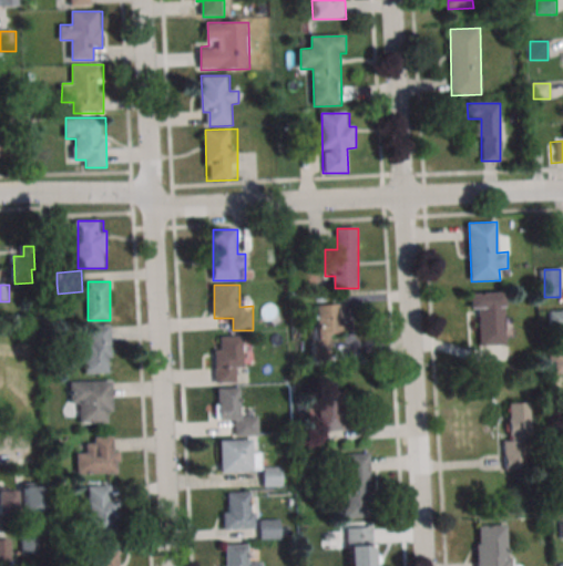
[(505,292),(471,292),(471,310),(480,310),(480,346),(505,346),(505,292)]
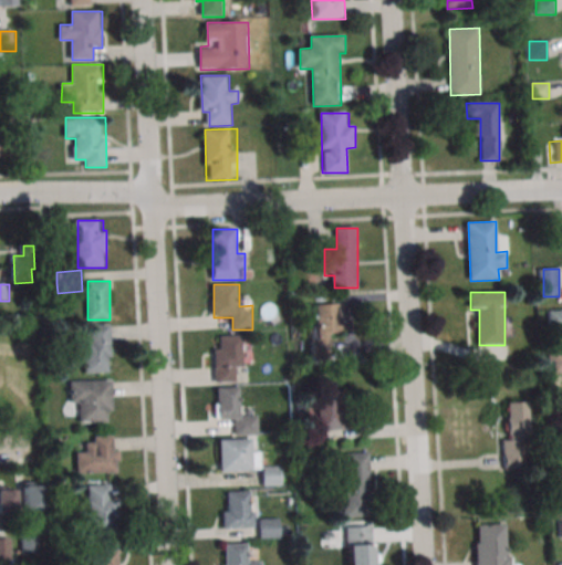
[(315,357),(334,357),(333,333),(343,333),(343,304),(314,304),(315,357)]
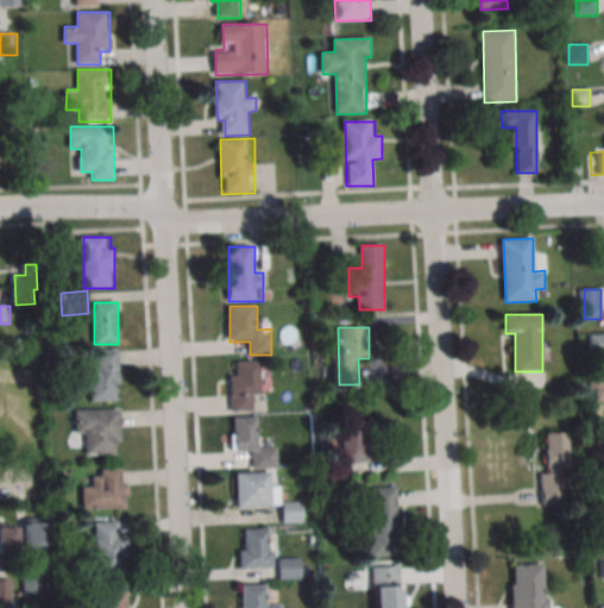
[(603,333),(592,334),(593,355),(603,355),(603,333)]
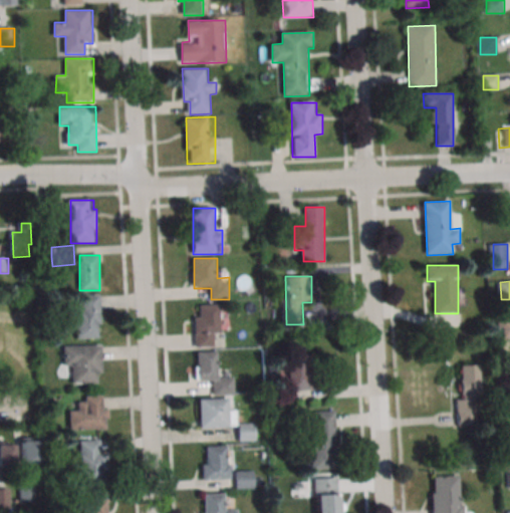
[(82,308),(75,308),(75,339),(101,338),(101,295),(82,295),(82,308)]
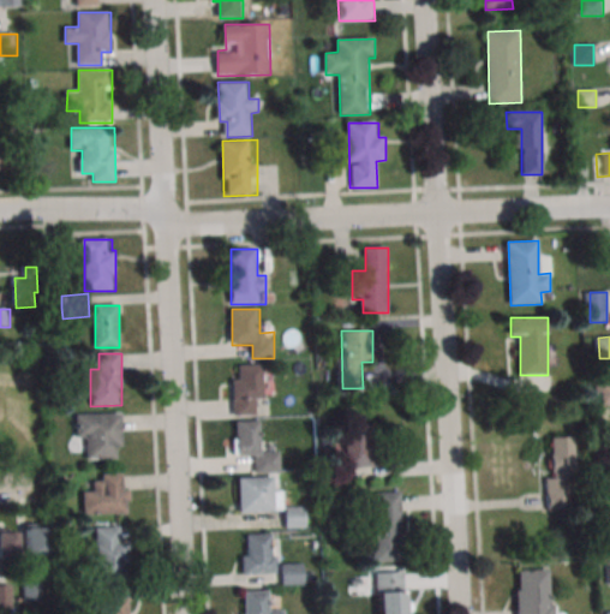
[(264,400),(264,365),(233,365),(233,415),(257,415),(257,400),(264,400)]
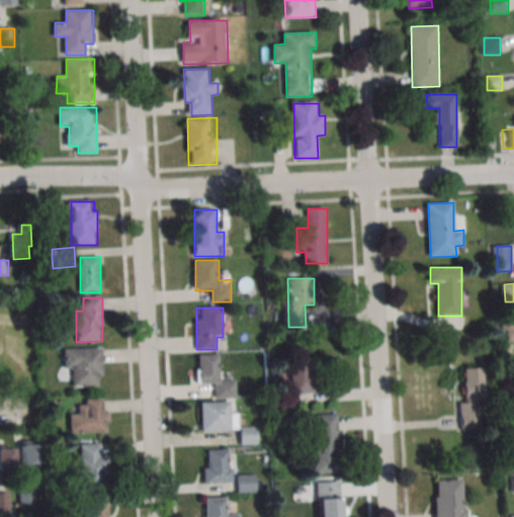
[(505,339),(513,339),(513,323),(505,323),(505,339)]
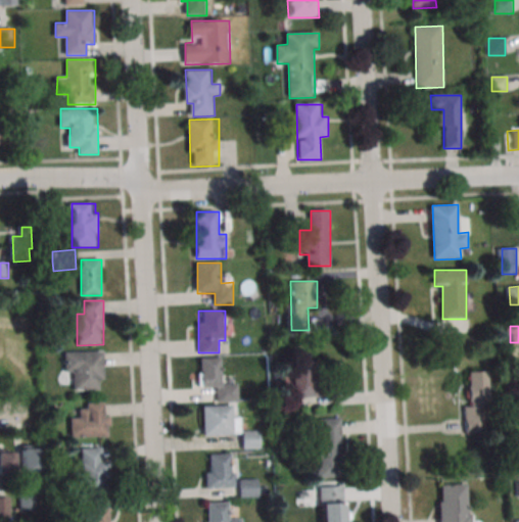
[(104,351),(66,352),(66,373),(76,373),(77,390),(105,390),(104,351)]
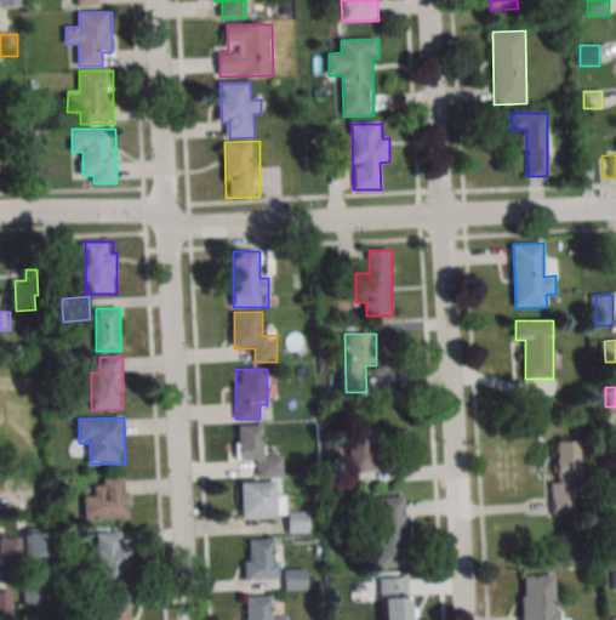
[(285,478),(285,454),(266,454),(264,425),(238,425),(239,461),(258,461),(258,478),(285,478)]
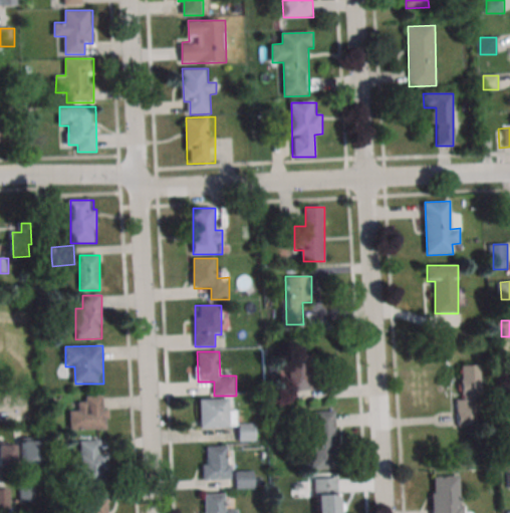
[(310,355),(290,355),(290,391),(310,391),(310,355)]
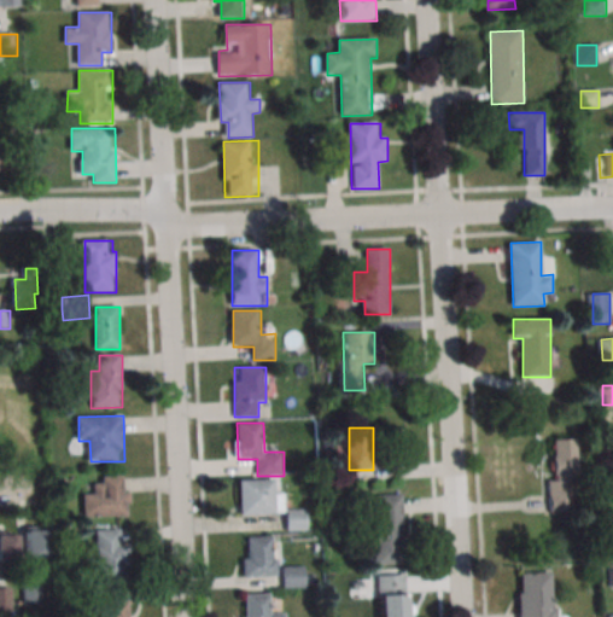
[(612,432),(600,434),(601,452),(612,450),(612,432)]
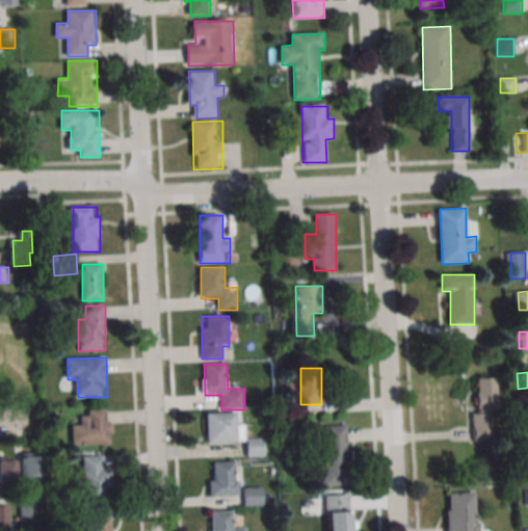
[(477,442),(500,442),(499,377),(476,378),(477,442)]
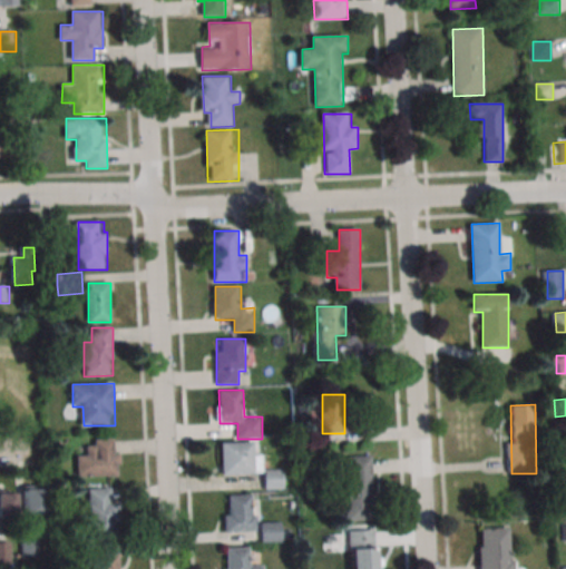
[(119,439),(88,440),(88,453),(78,454),(79,478),(120,477),(119,439)]
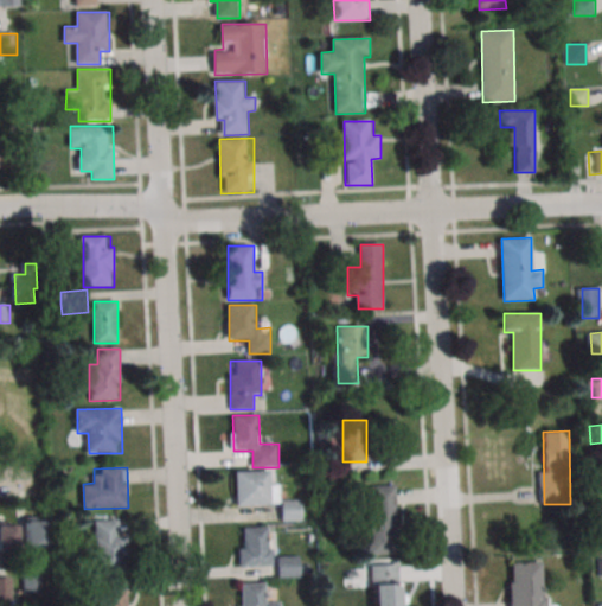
[(280,483),(271,483),(271,471),(237,471),(237,505),(280,505),(280,483)]
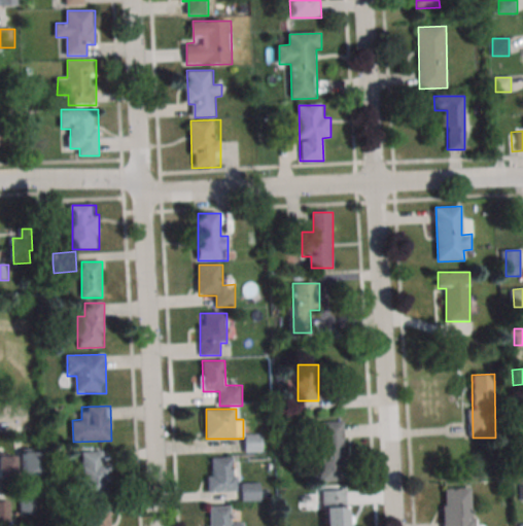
[(320,482),(345,481),(345,422),(319,422),(320,482)]
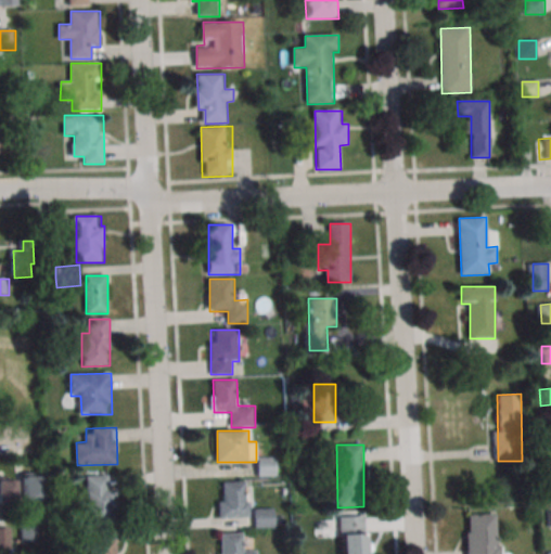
[(259,458),(259,476),(278,476),(278,458),(259,458)]
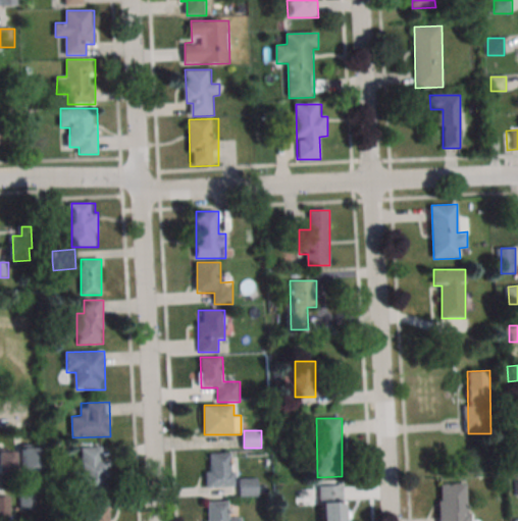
[(517,459),(510,460),(509,443),(517,441),(517,459)]
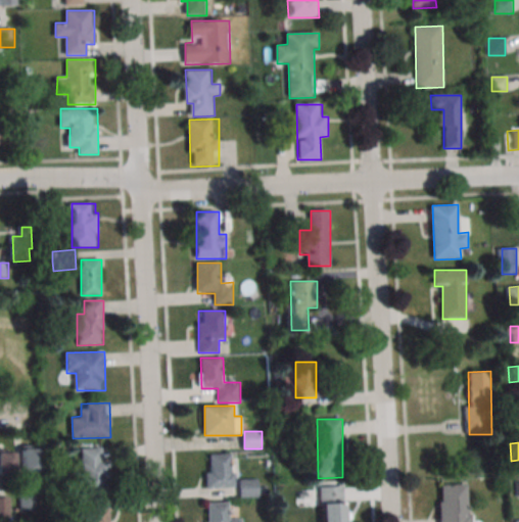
[(42,472),(42,443),(24,443),(24,472),(42,472)]
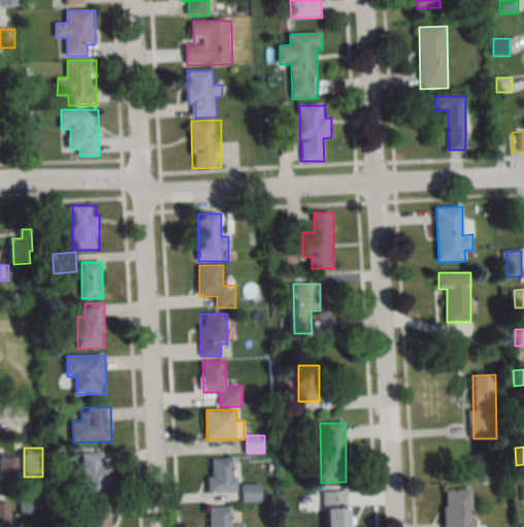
[(84,496),(110,496),(110,452),(84,452),(84,496)]
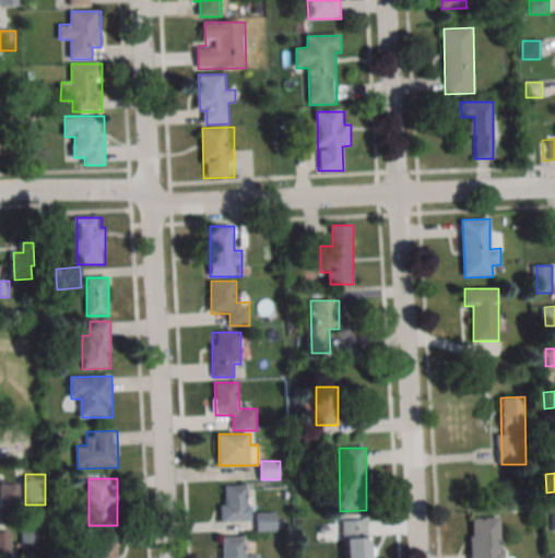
[(18,483),(0,483),(0,507),(18,507),(18,483)]
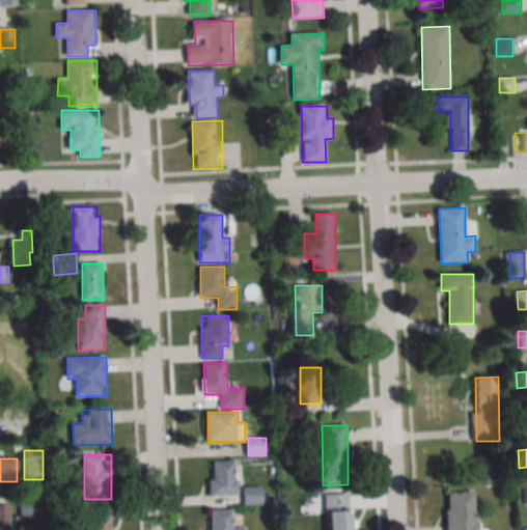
[(211,461),(211,495),(239,496),(239,462),(211,461)]
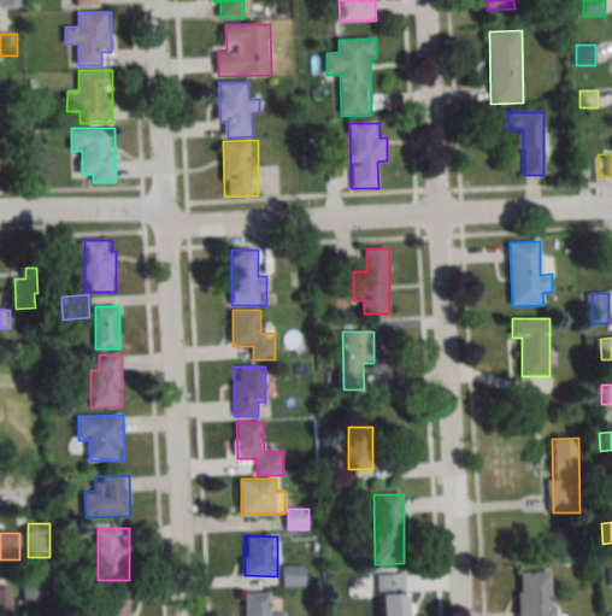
[(307,565),(284,565),(284,586),(307,586),(307,565)]
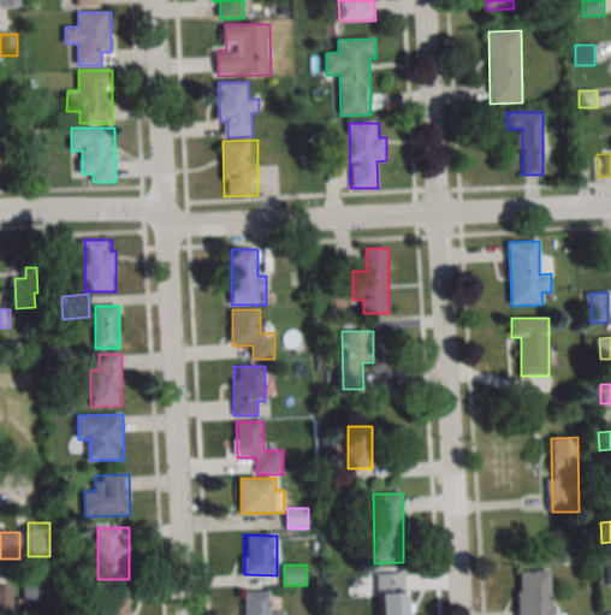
[(553,614),(552,571),(518,572),(518,614),(553,614)]
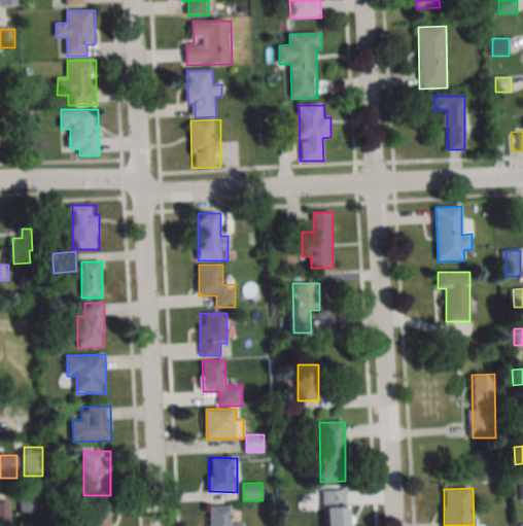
[(350,525),(350,489),(324,490),(325,525),(350,525)]
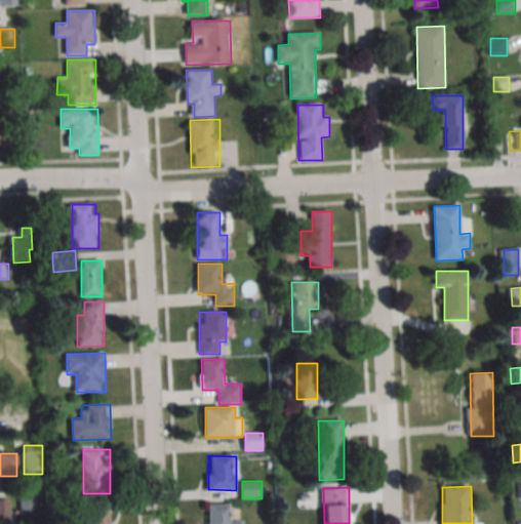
[(13,498),(0,498),(0,521),(13,521),(13,498)]
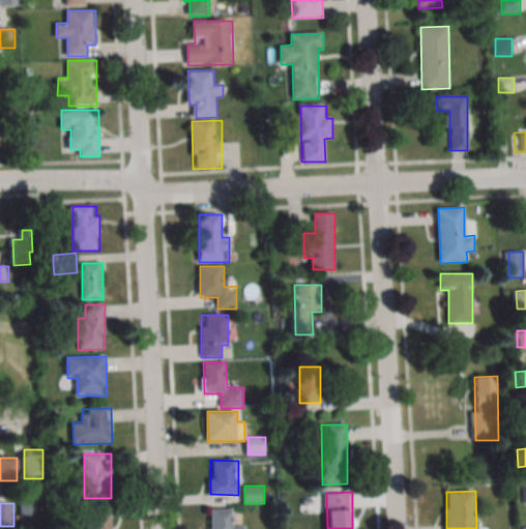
[(38,504),(22,505),(23,521),(39,520),(38,504)]
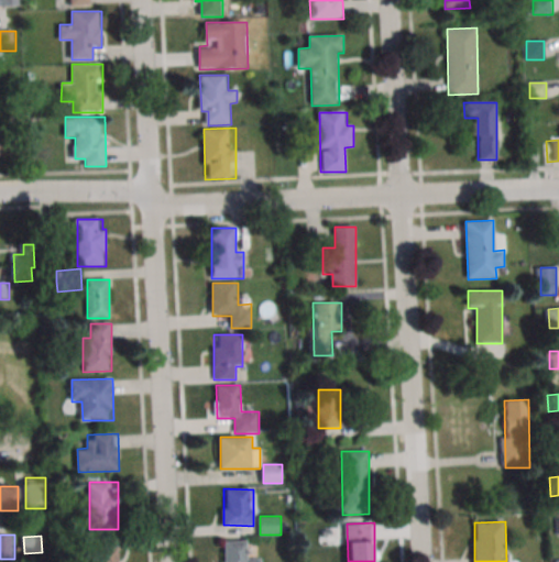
[(249,540),(223,540),(223,561),(263,561),(263,559),(249,559),(249,540)]
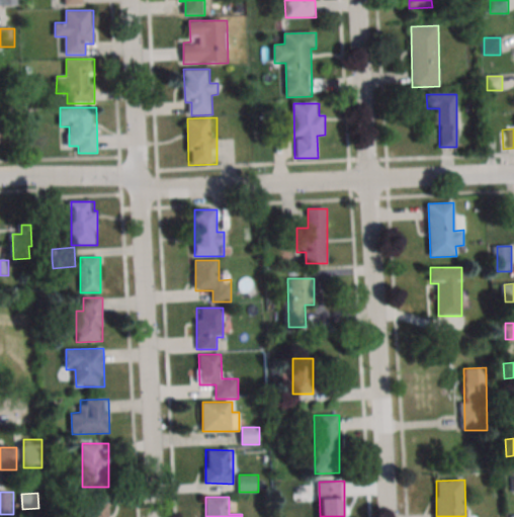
[(110,516),(110,500),(84,500),(84,516),(110,516)]
